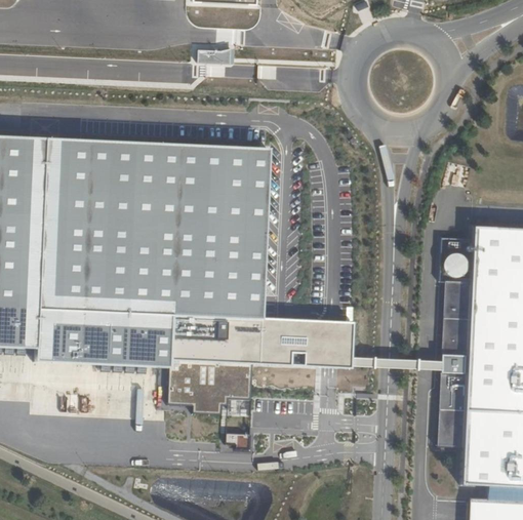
[(188,0),(187,11),(192,18),(199,23),(247,25),(256,22),(260,14),(262,0),(188,0)]
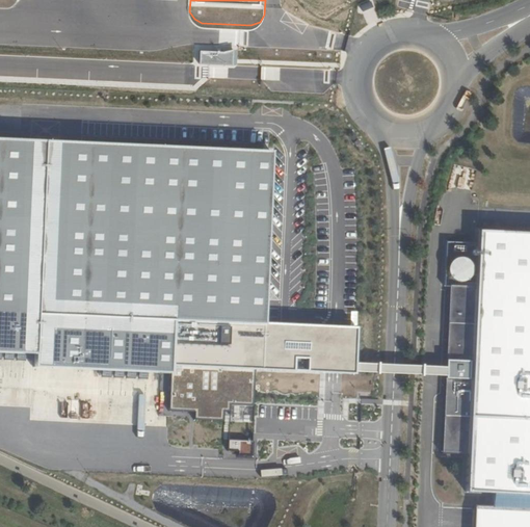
[(0,136),(0,350),(38,352),(38,365),(173,372),(173,404),(197,405),(197,415),(223,416),(224,407),(231,407),(231,399),(256,400),(258,368),(324,371),(337,371),(359,372),(359,369),(359,361),(361,324),(338,324),(268,321),(275,150),(0,136)]
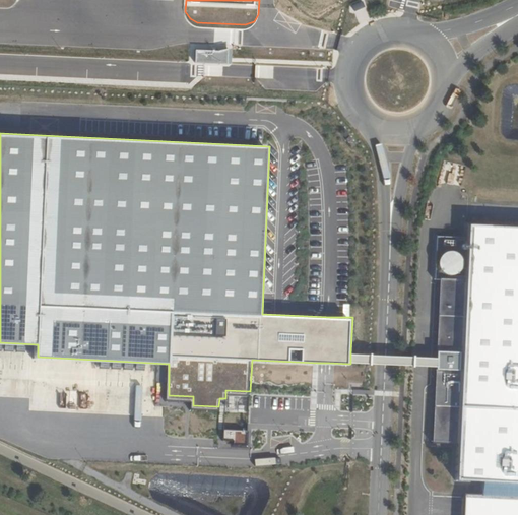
[(457,179),(463,180),(466,162),(459,161),(457,179)]
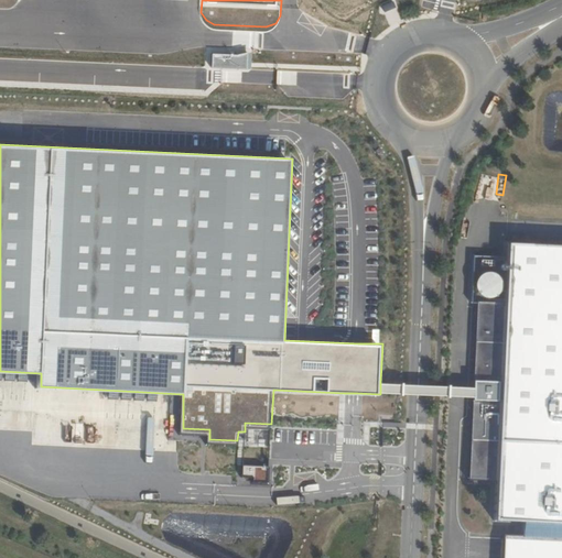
[(561,241),(509,240),(509,250),(478,249),(469,476),(497,477),(496,515),(526,516),(525,531),(507,531),(505,557),(561,557),(561,241)]
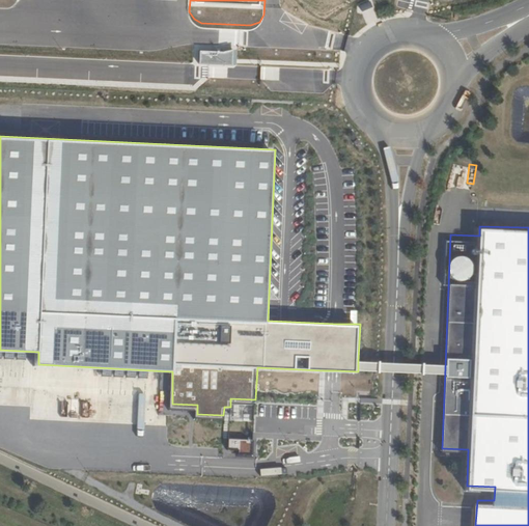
[(395,361),(358,360),(358,368),(395,370),(416,371),(434,371),(472,374),(472,364),(435,363),(416,362),(395,361)]
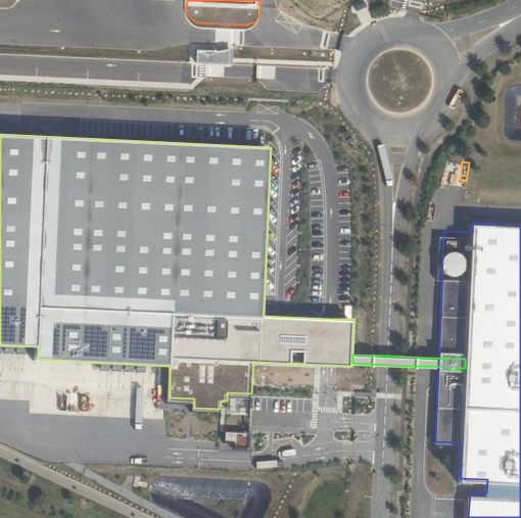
[(226,440),(246,440),(246,429),(226,429),(226,440)]
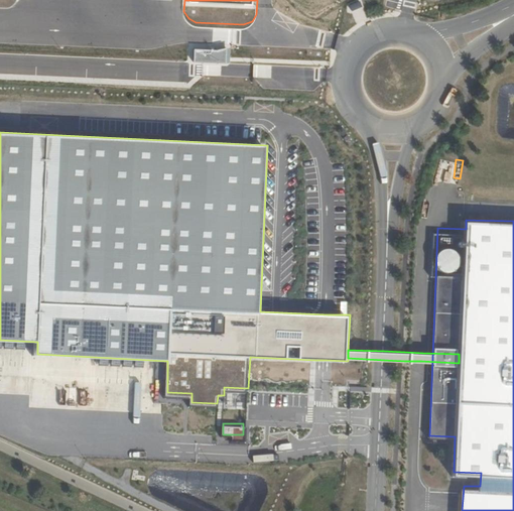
All buildings are outlined.
